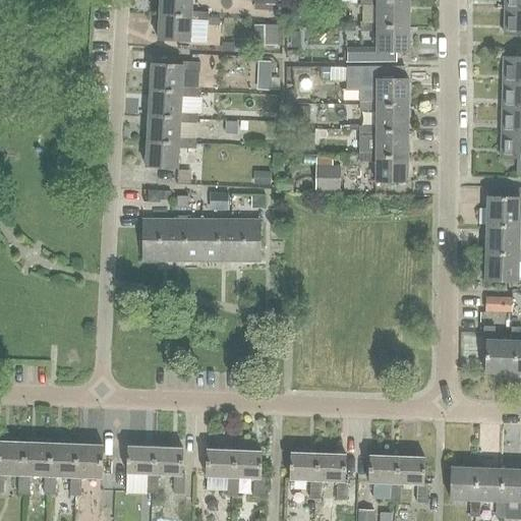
[(160,0),(159,14),(192,16),(192,12),(192,0),(160,0)]
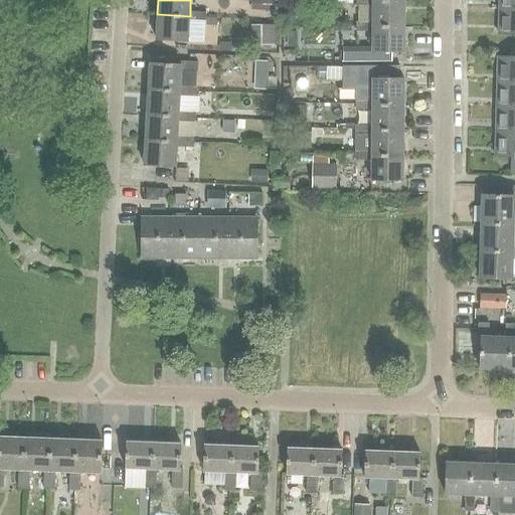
[(263,0),(263,10),(275,11),(274,0),(263,0)]
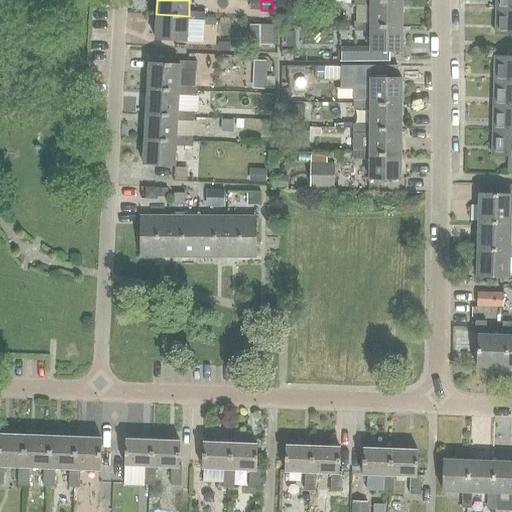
[(370,1),(370,0),(354,0),(354,7),(370,7),(370,23),(370,27),(402,27),(402,2),(370,1)]
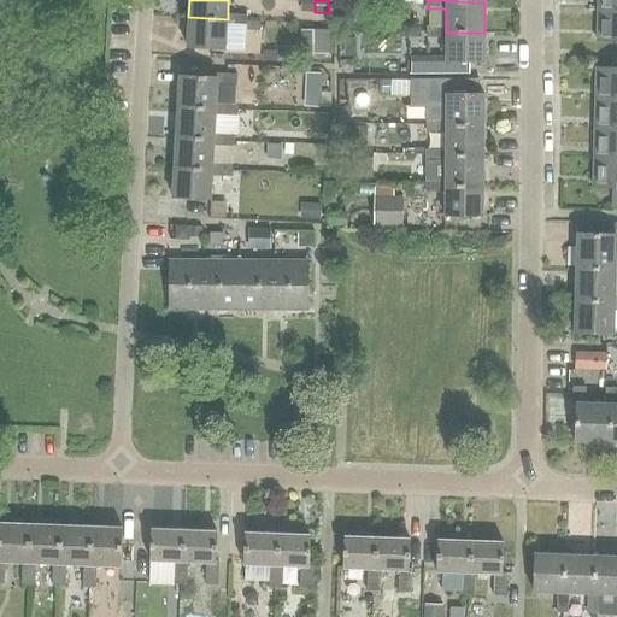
[(616,0),(598,0),(598,11),(616,11),(616,0)]
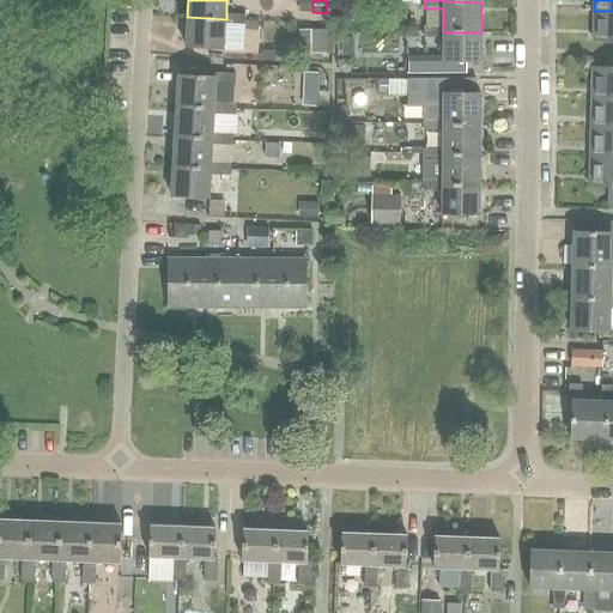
[(612,11),(594,11),(594,41),(612,41),(612,11)]
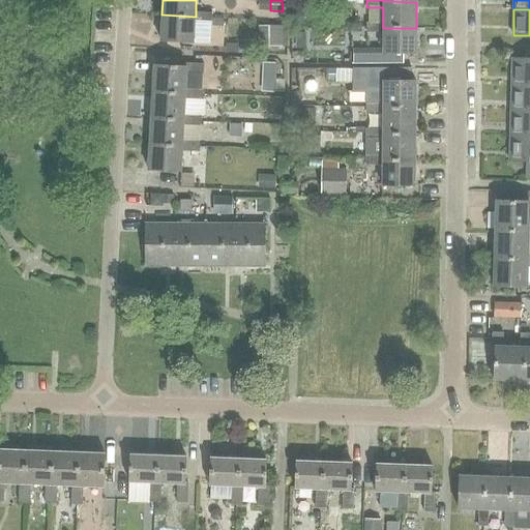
[(162,15),(160,40),(194,42),(196,21),(211,22),(211,18),(211,13),(196,12),(196,17),(162,15)]
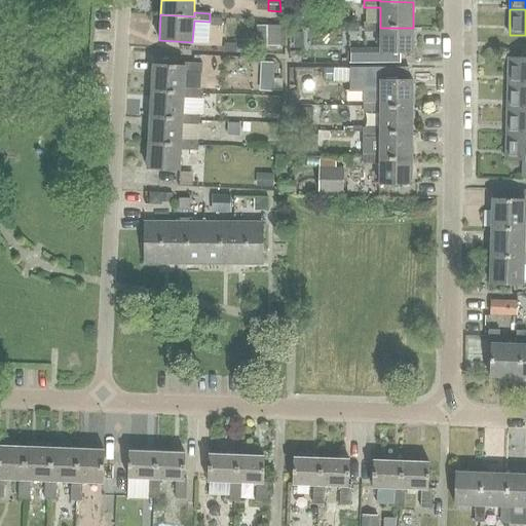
[(210,22),(209,27),(221,27),(222,17),(210,17),(210,22)]
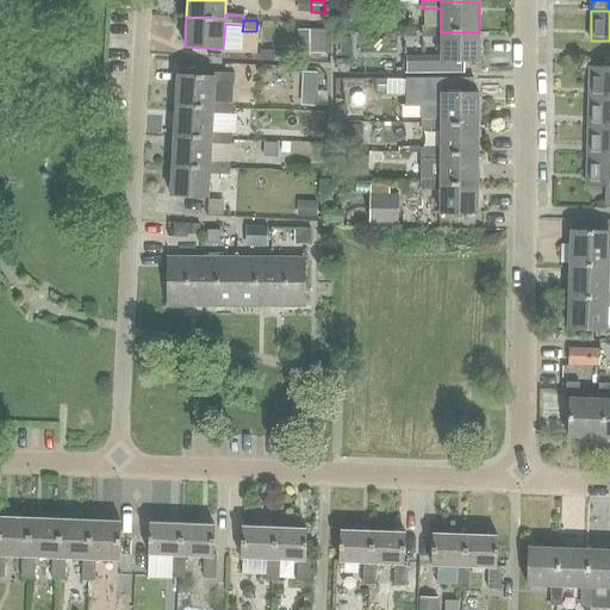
[(422,26),(422,38),(442,38),(441,62),(479,63),(479,32),(441,32),(441,27),(422,26)]
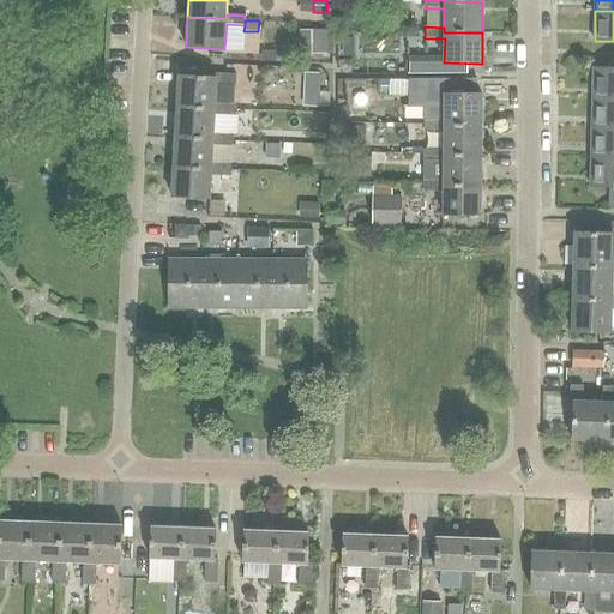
[(300,31),(300,55),(327,55),(329,31),(300,31)]
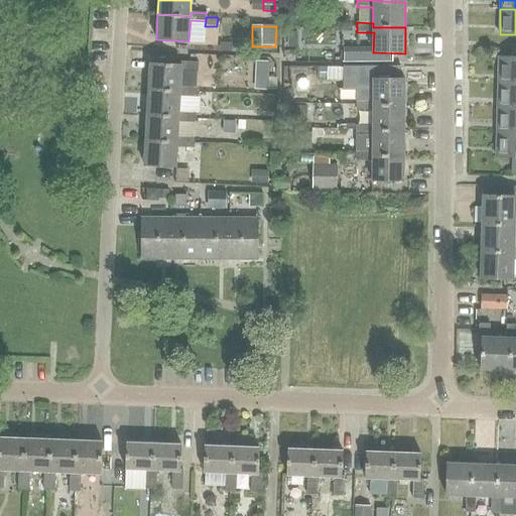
[(288,47),(298,47),(298,32),(288,32),(288,47)]
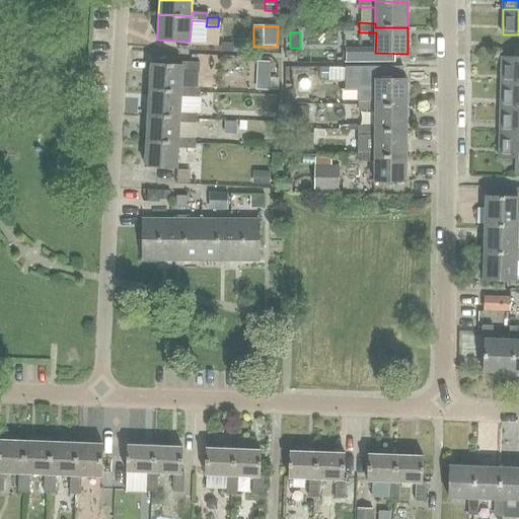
[(221,42),(221,51),(233,51),(233,42),(221,42)]
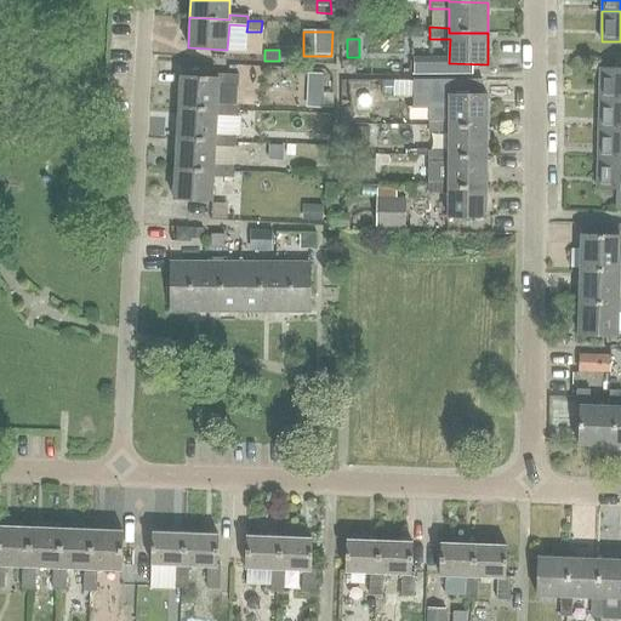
[(620,69),(600,69),(600,100),(620,100),(620,69)]
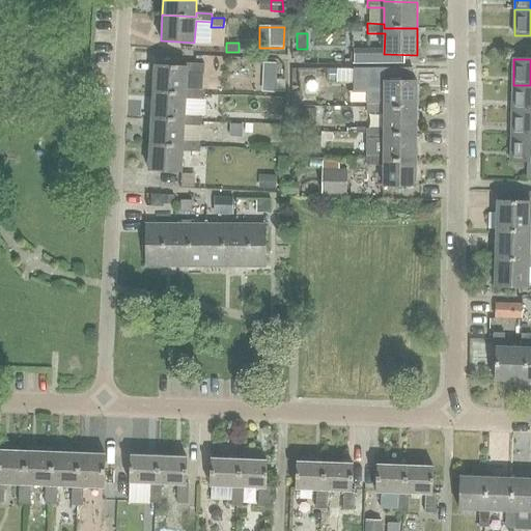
[(155,64),(154,90),(186,92),(187,89),(187,72),(204,73),(204,63),(186,62),(186,66),(155,64)]
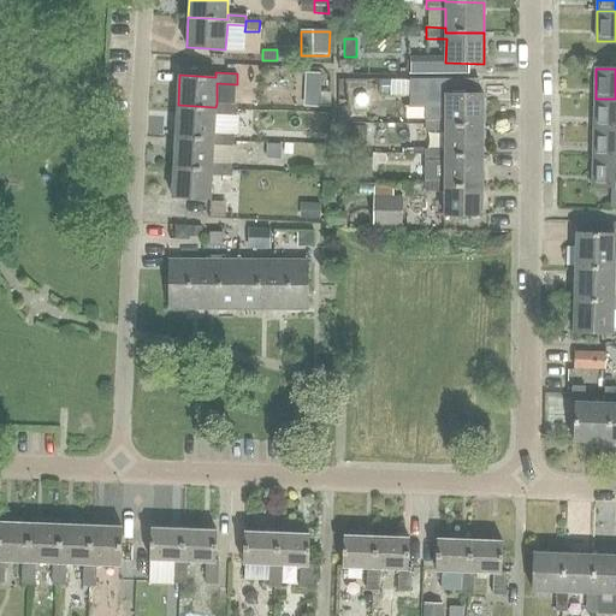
[(306,73),(306,90),(319,90),(320,73),(306,73)]
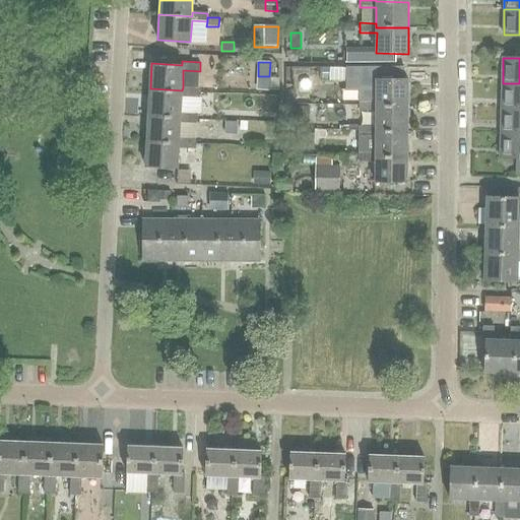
[(375,106),(407,106),(407,79),(377,79),(377,75),(359,75),(360,86),(375,86),(375,102),(375,106)]
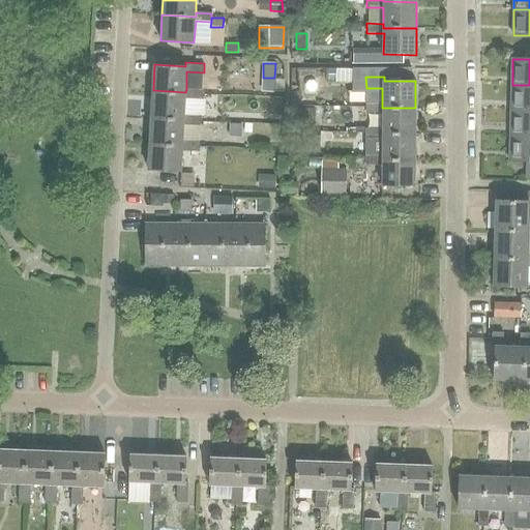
[(285,80),(274,79),(274,92),(284,92),(285,80)]
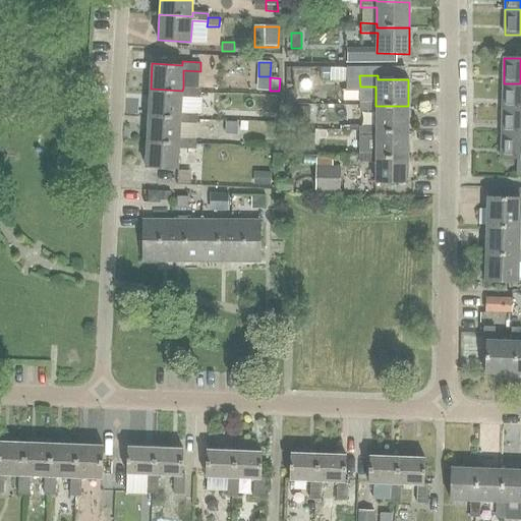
[(520,83),(504,83),(503,109),(520,109),(520,83)]
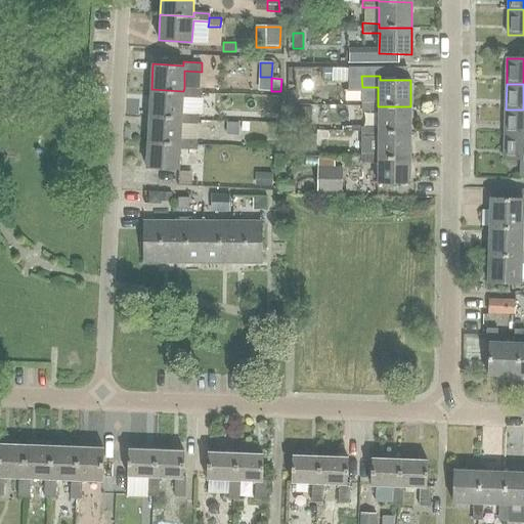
[(151,89),(149,116),(182,118),(182,114),(183,97),(200,98),(201,89),(184,88),(183,91),(151,89)]
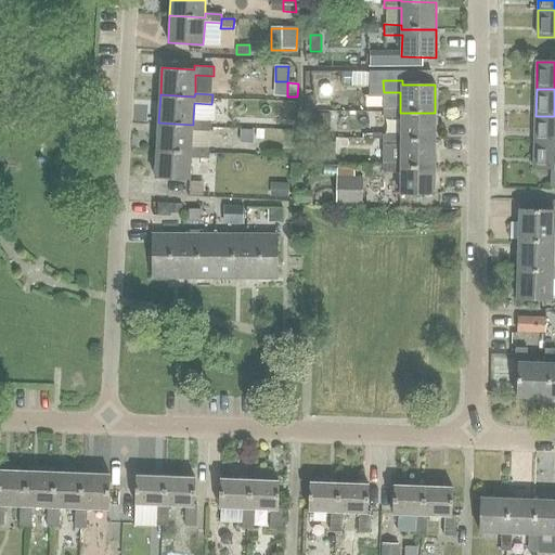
[(305,95),(305,110),(307,110),(315,110),(315,95),(307,95),(305,95)]
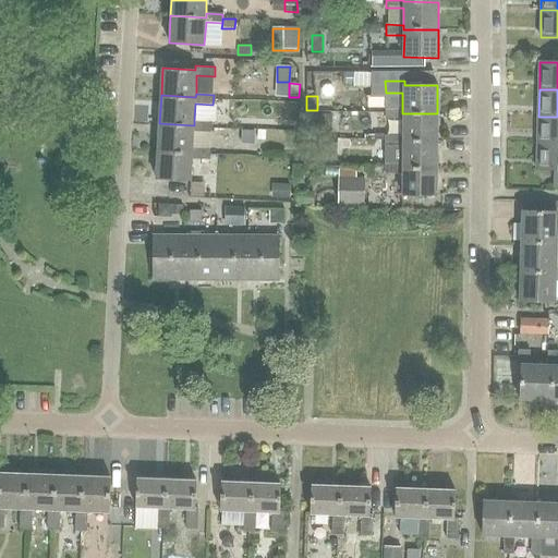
[(402,113),(402,109),(385,109),(385,119),(402,120),(402,136),(402,141),(437,141),(437,113),(402,113)]
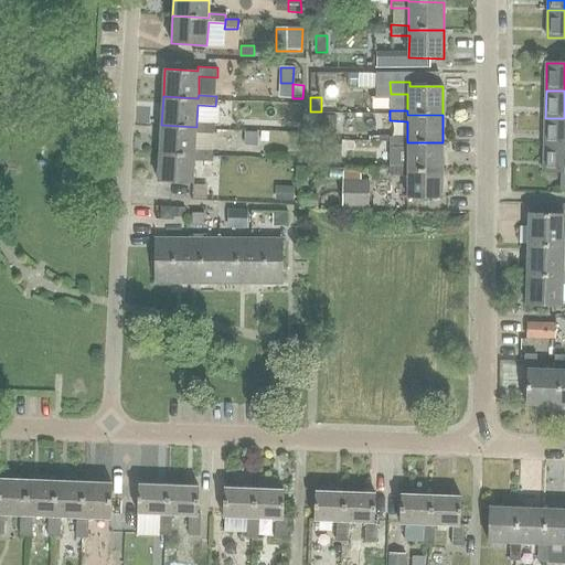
[(311,134),(337,134),(337,116),(311,116),(311,134)]
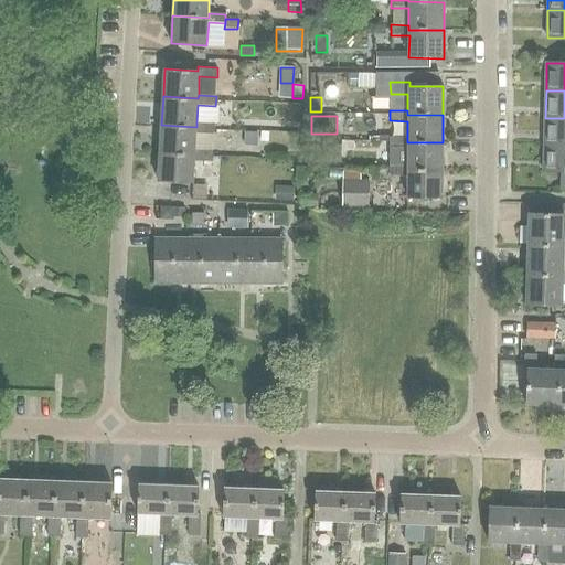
[(564,118),(545,118),(545,145),(564,145),(564,118)]
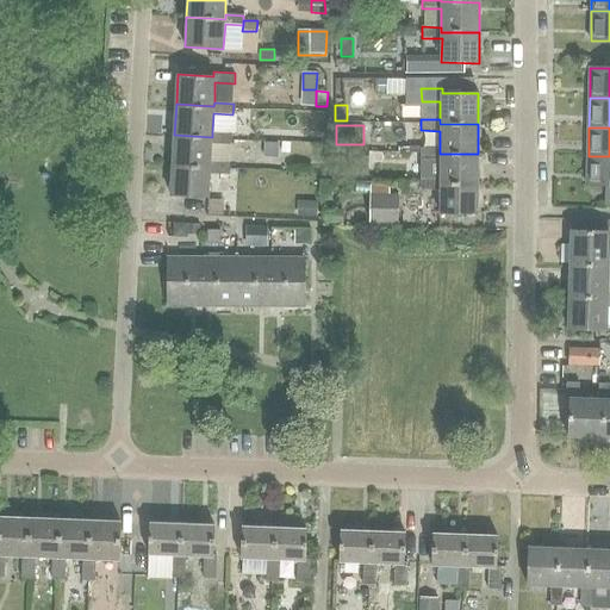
[(174,135),(173,165),(210,167),(210,162),(211,143),(231,144),(231,132),(212,132),(212,137),(174,135)]
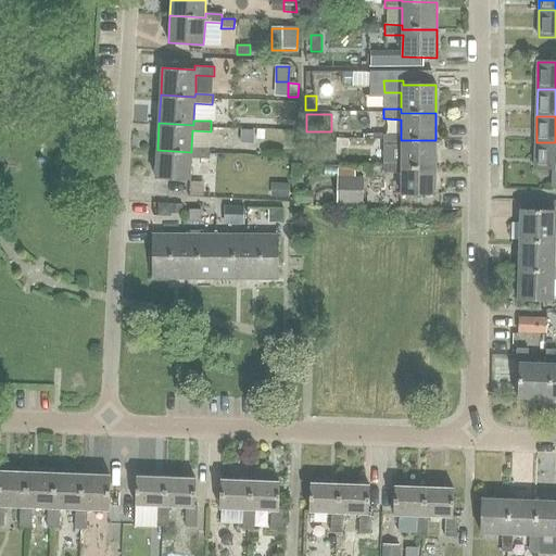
[(241,129),(240,142),(254,143),(254,129),(241,129)]
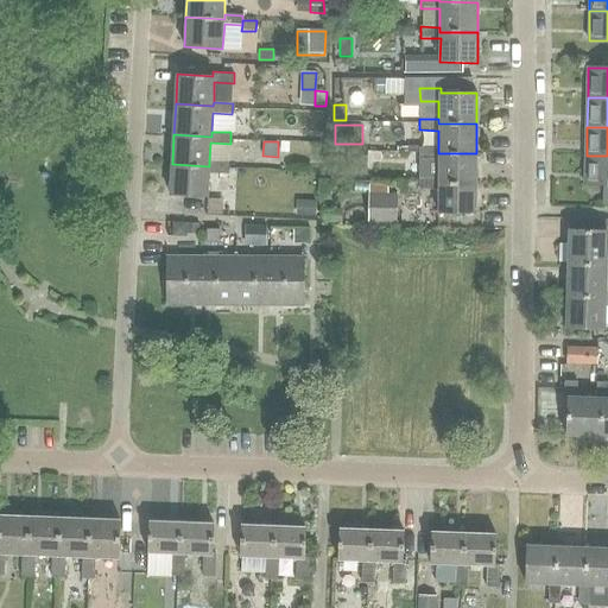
[(438,183),(476,183),(476,153),(438,153),(438,149),(419,149),(419,159),(420,159),(420,178),(438,179),(438,183)]
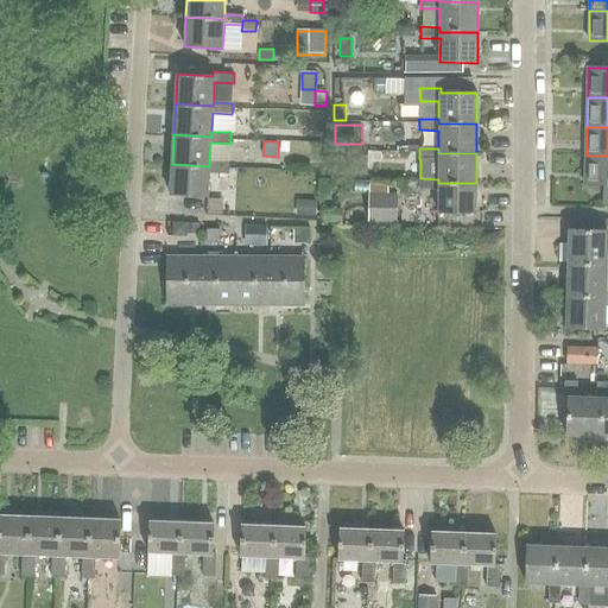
[(337,153),(337,173),(366,173),(366,153),(337,153)]
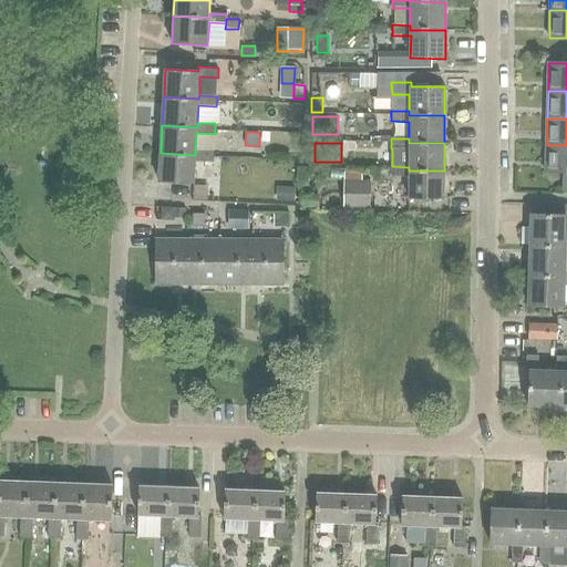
[(566,145),(547,145),(546,173),(564,174),(564,191),(566,189),(566,145)]
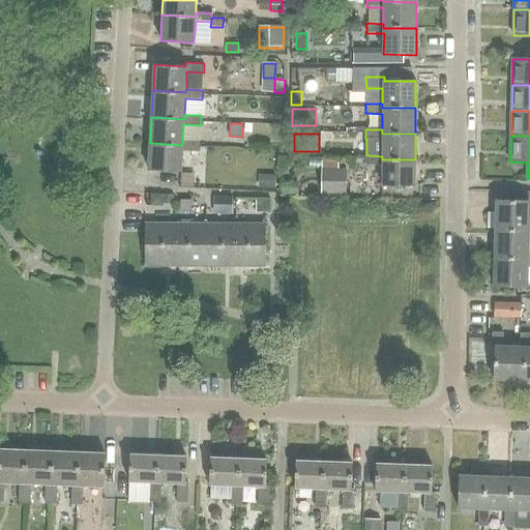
[(150,143),(148,170),(181,171),(182,151),(200,152),(200,142),(182,141),(182,145),(150,143)]
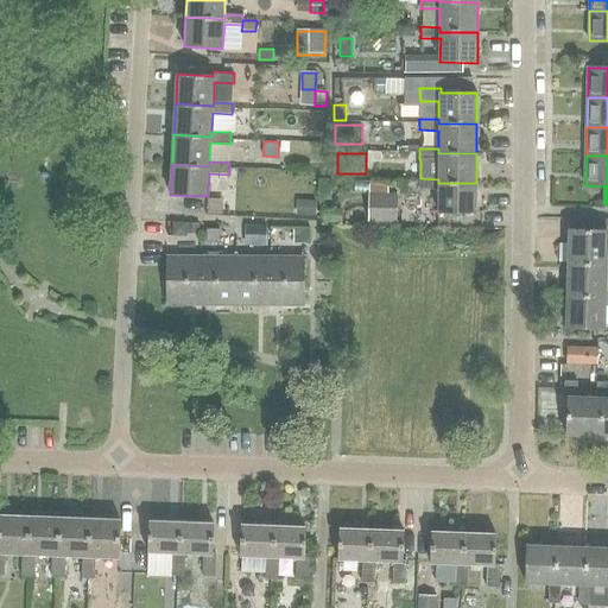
[(476,183),(438,183),(438,179),(420,178),(420,189),(438,190),(438,214),(476,214),(476,183)]
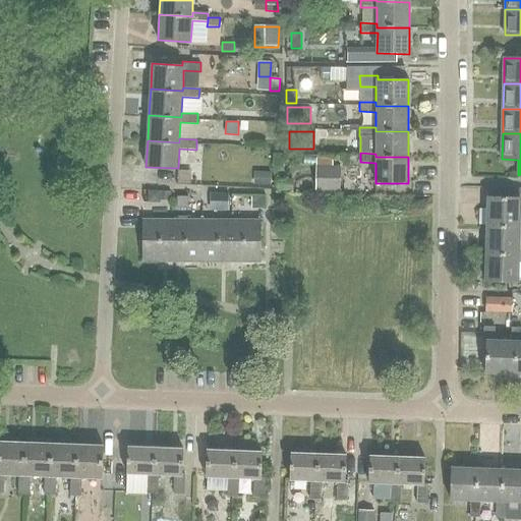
[(259,171),(259,184),(271,184),(271,171),(259,171)]
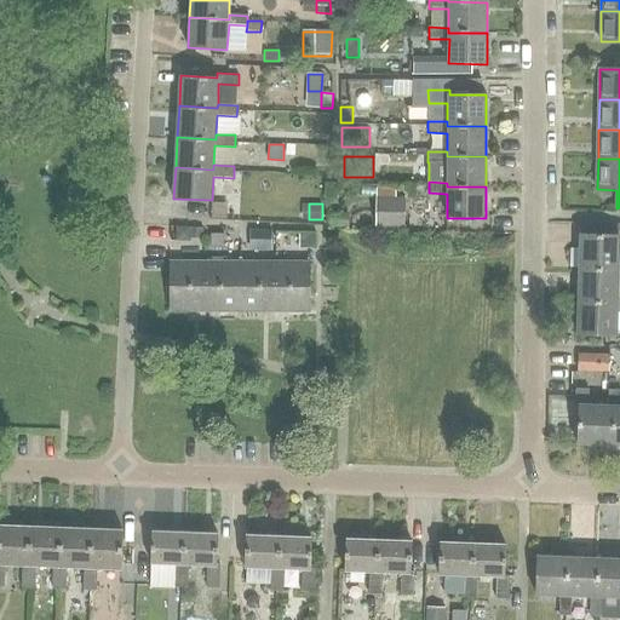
[(375,212),(375,228),(405,228),(405,213),(375,212)]
